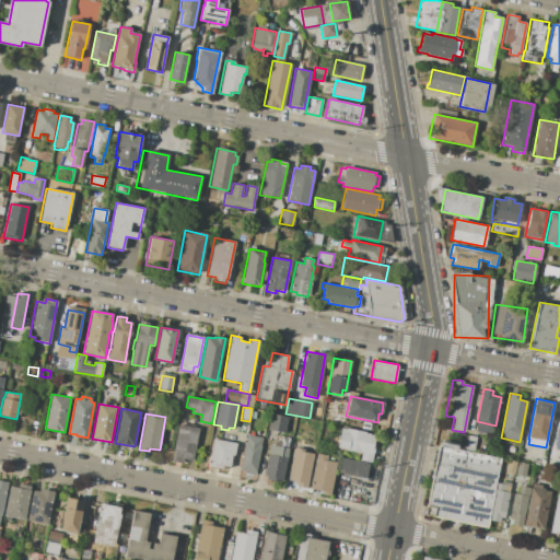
[(288,417),(286,433),(267,430),(270,413),(288,417)]
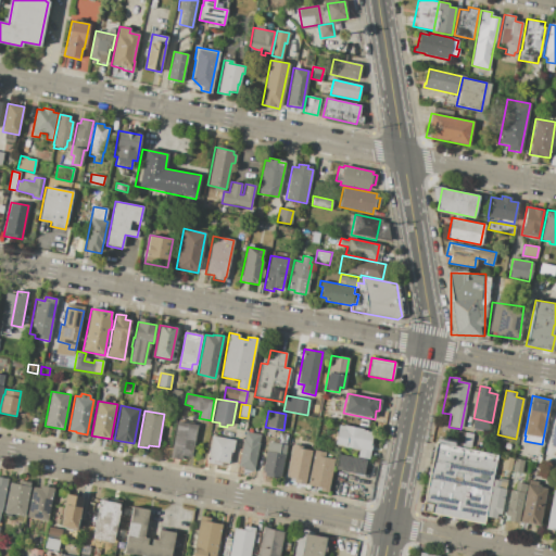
[(177,421),(198,425),(191,457),(181,456),(181,459),(171,457),(177,421)]
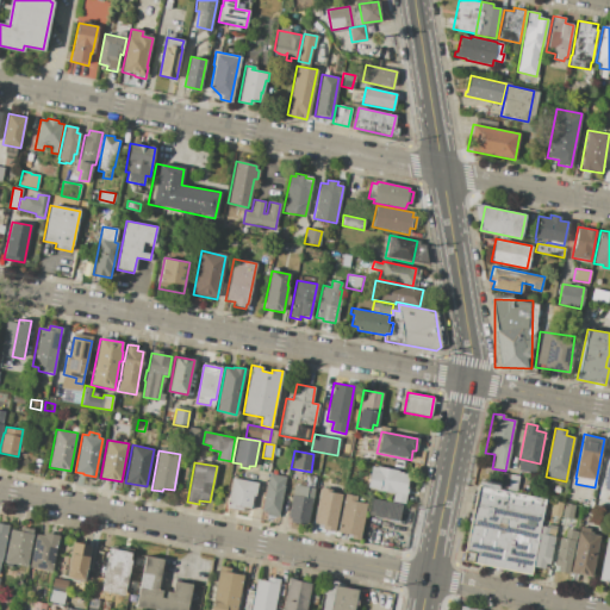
[(372,466),(377,467),(377,466),(398,471),(398,472),(410,474),(404,504),(392,502),(393,495),(367,489),(372,466)]
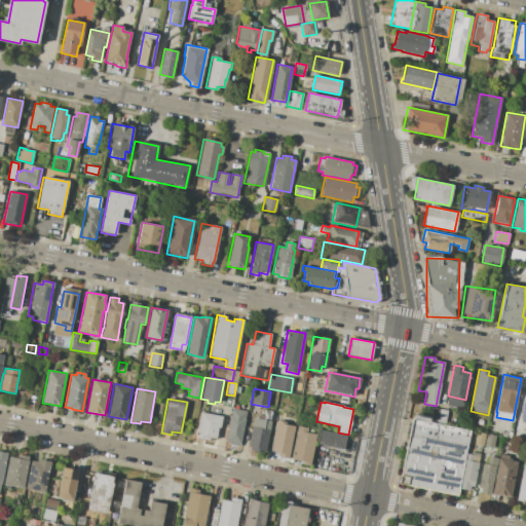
[(440,408),(448,410),(445,423),(438,422),(440,408)]
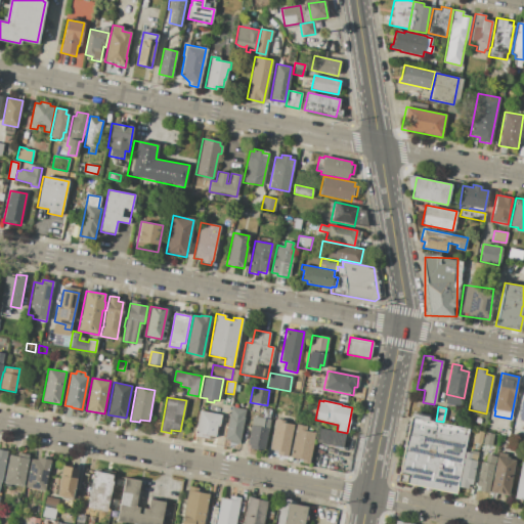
[(231,407),(246,409),(239,443),(228,441),(228,440),(225,439),(225,438),(224,438),(229,415),(230,415),(231,407)]
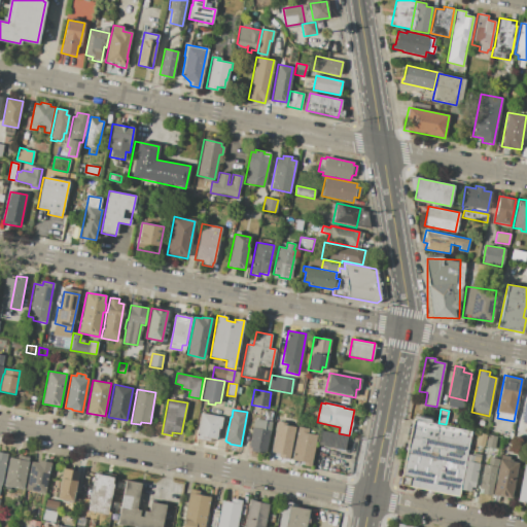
[(201,413),(222,417),(220,428),(218,428),(216,440),(210,438),(210,442),(196,438),(201,413)]
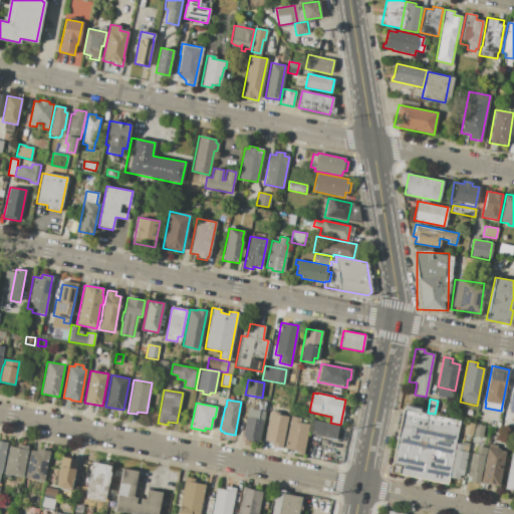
[(460,421),(448,484),(397,475),(399,467),(392,465),(403,406),(420,409),(419,413),(460,421)]
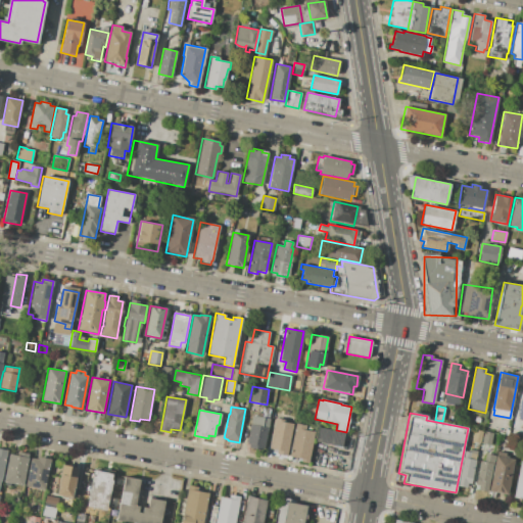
[(252,416),(271,419),(265,450),(249,447),(249,443),(247,443),(252,416)]
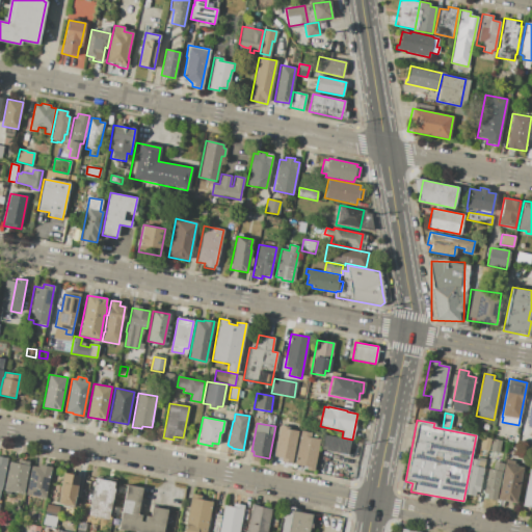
[(280,425),(286,426),(286,429),(298,431),(292,462),(281,460),(281,457),(273,456),(280,425)]
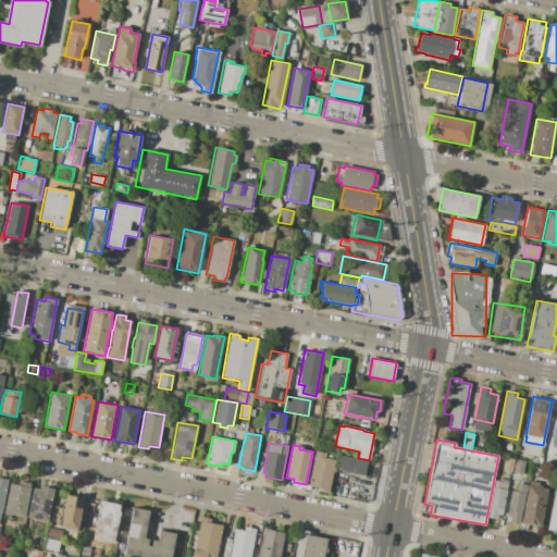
[(314,450),(326,453),(325,458),(335,459),(329,493),(319,491),(320,487),(308,485),(314,450)]
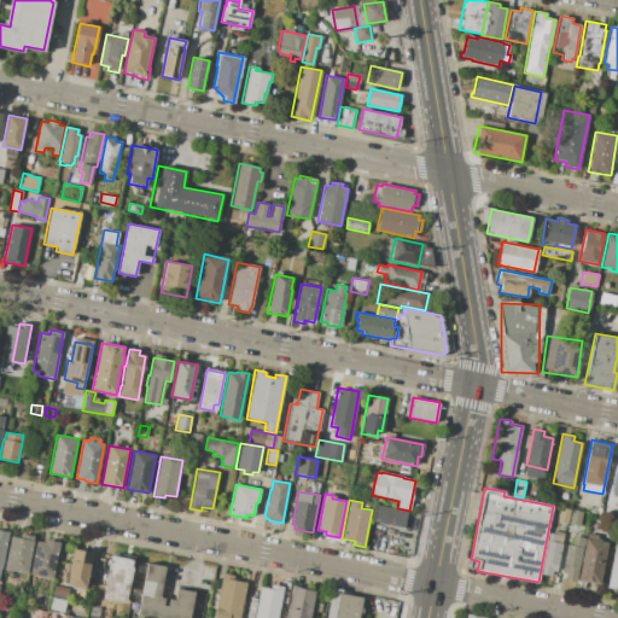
[(375,506),(407,511),(403,528),(372,523),(375,506)]
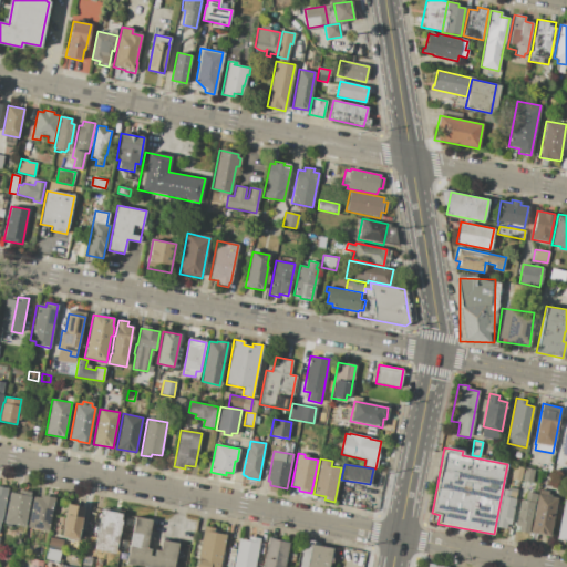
[(514,465),(523,466),(521,482),(511,480),(514,465)]
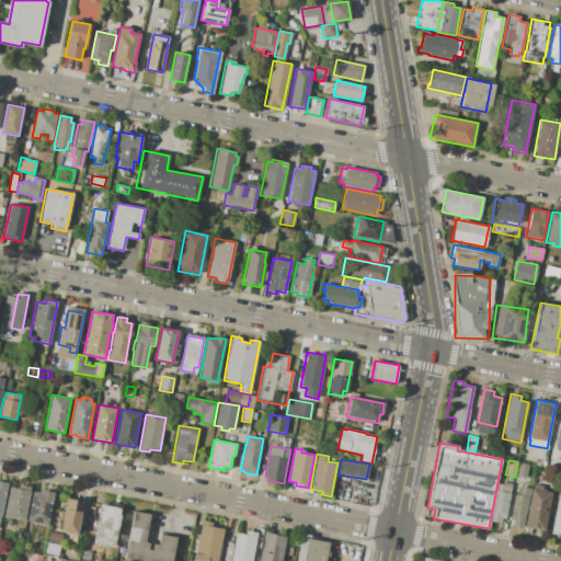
[(519,462),(528,464),(526,479),(517,477),(519,462)]
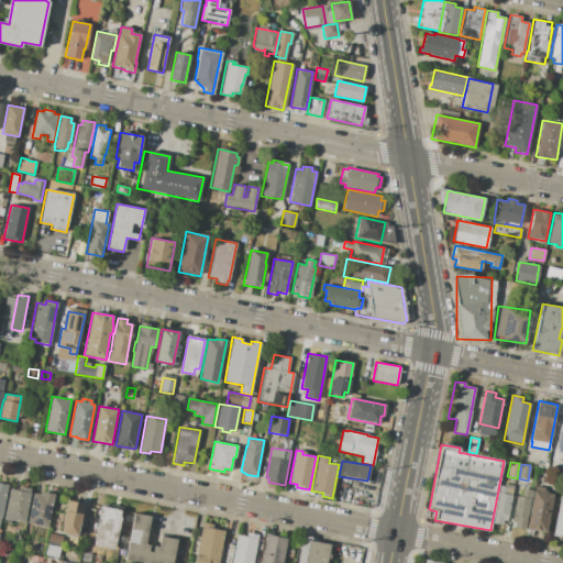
[(512,495),(507,521),(504,520),(503,525),(493,523),(500,485),(514,488),(511,495),(512,495)]
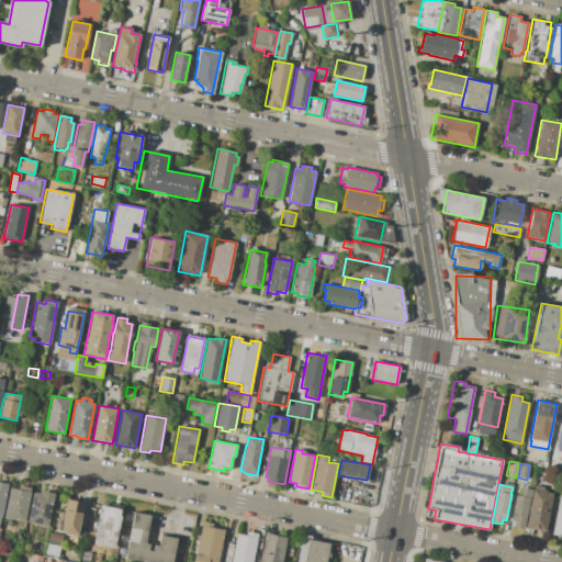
[(10,487),(19,490),(20,485),(32,487),(24,523),(11,519),(10,521),(4,520),(6,518),(3,518),(10,487)]
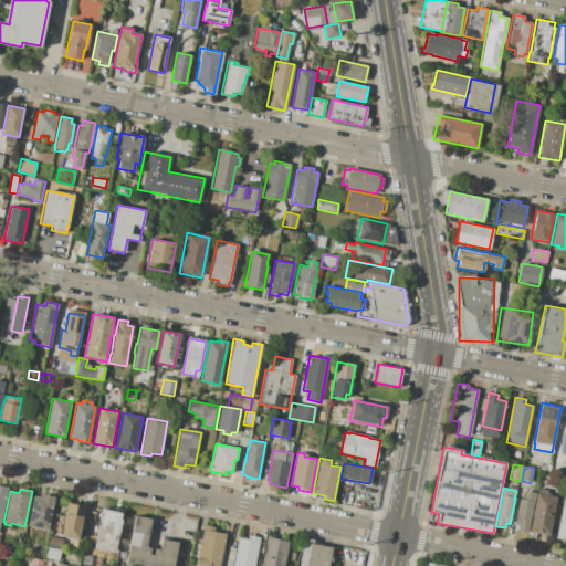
[(534,492),(526,532),(517,530),(519,526),(513,525),(519,499),(524,500),(526,491),(534,492)]
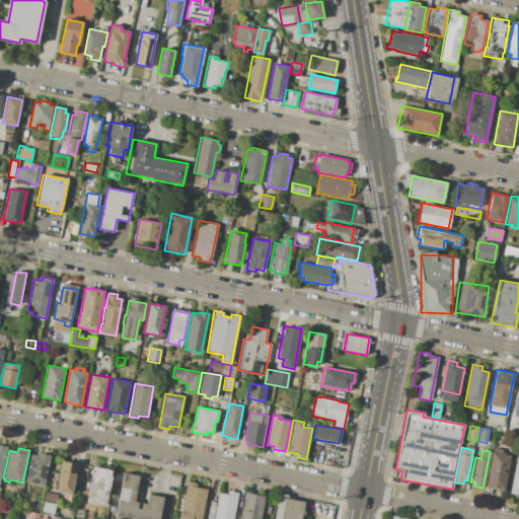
[(492,452),(510,455),(503,491),(485,488),(492,452)]
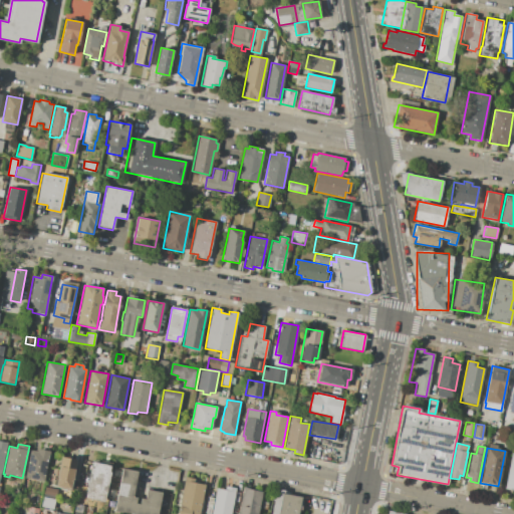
[(30,450),(37,452),(37,449),(49,452),(43,482),(25,478),(30,450)]
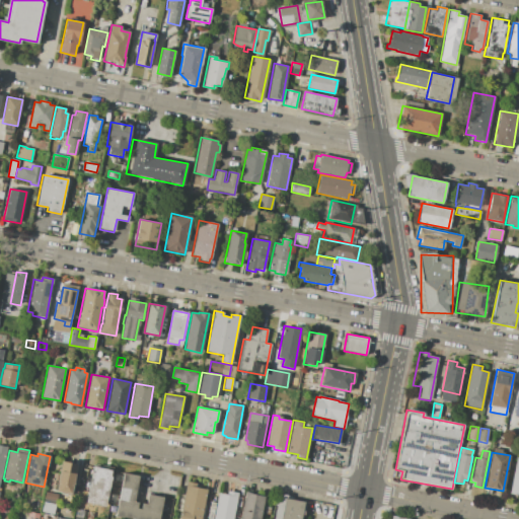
[(516,457),(518,457),(518,496),(509,494),(516,457)]
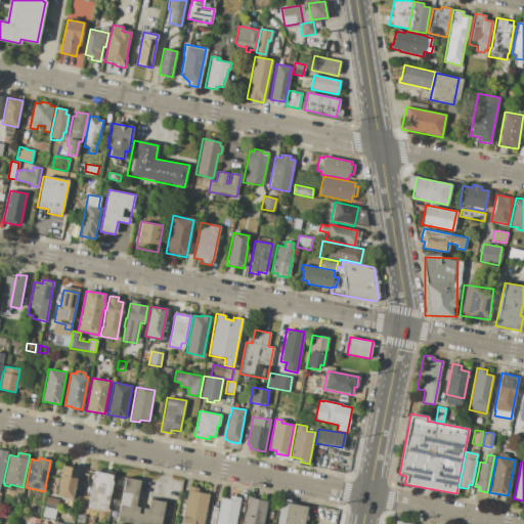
[(78,469),(72,498),(56,495),(62,466),(78,469)]
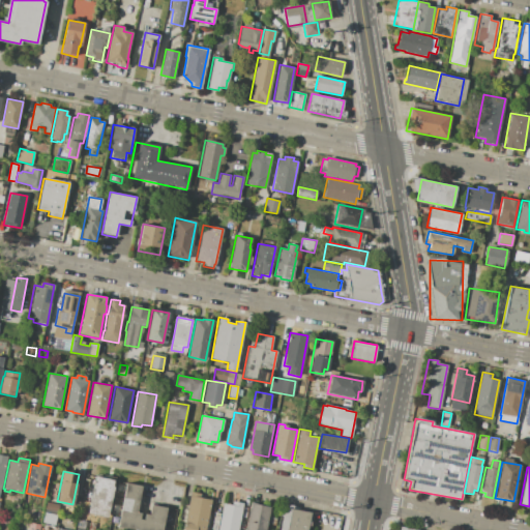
[(95,476),(115,480),(107,517),(88,512),(95,476)]
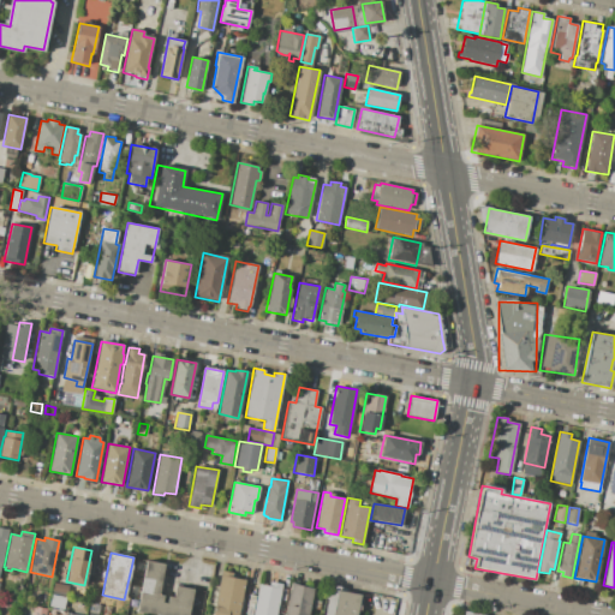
[(147,561),(165,565),(159,593),(163,595),(162,602),(167,603),(169,596),(174,597),(177,585),(195,589),(189,614),(155,614),(137,611),(147,561)]
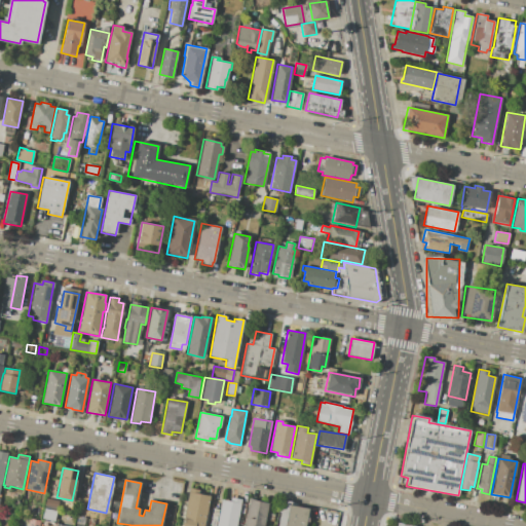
[(182,525),(190,489),(199,491),(198,494),(211,496),(204,525),(182,525)]
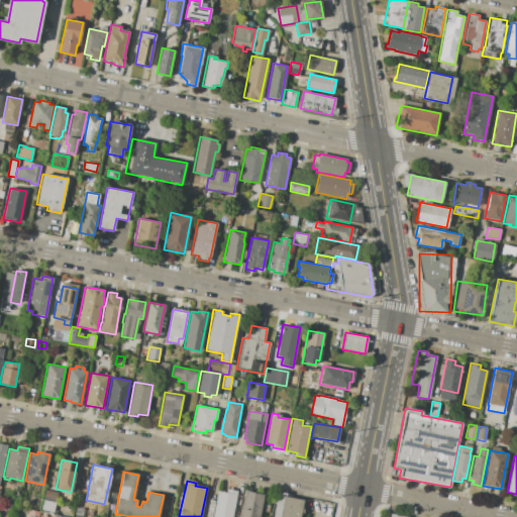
[(237,491),(231,516),(212,516),(218,491),(226,493),(227,489),(237,491)]
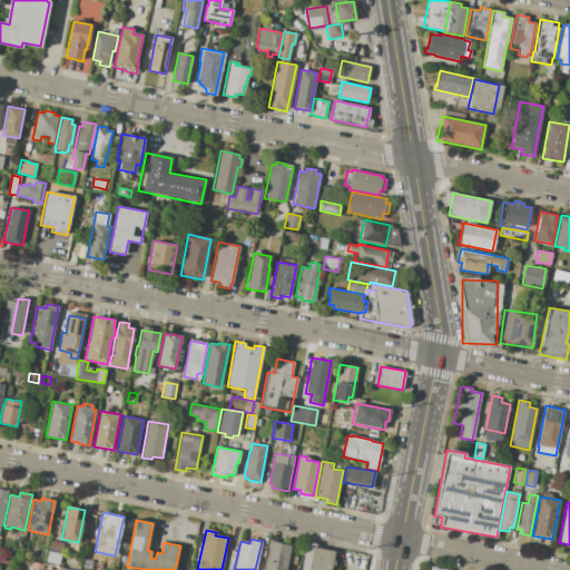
[(50,540),(64,543),(61,552),(48,550),(50,540)]
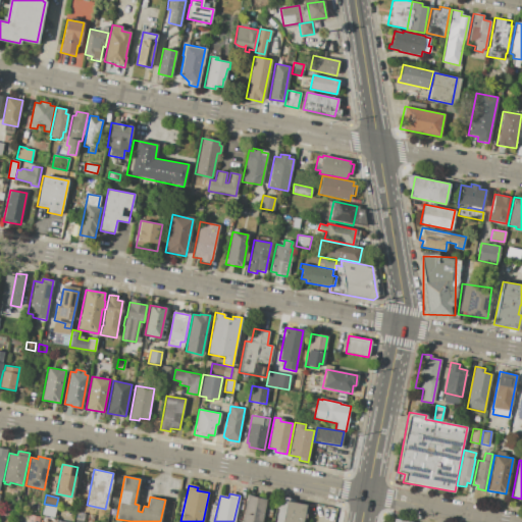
[(240,521),(246,496),(266,500),(262,521),(240,521)]
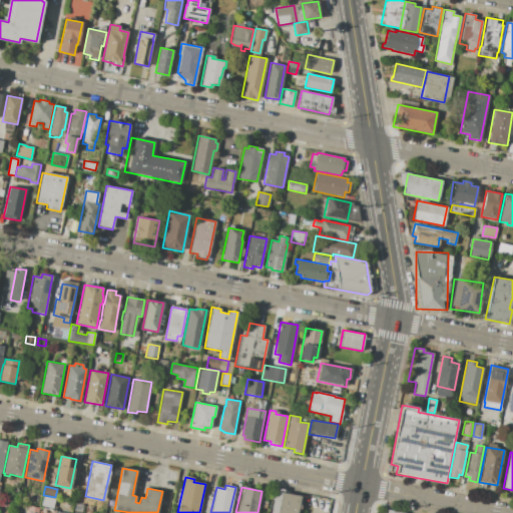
[(302,496),(298,512),(271,512),(276,487),(285,489),(285,492),(302,496)]
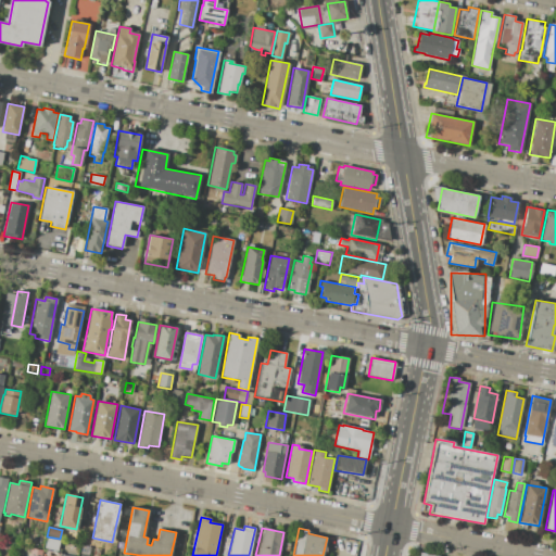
[(47,538),(59,540),(57,551),(45,548),(47,538)]
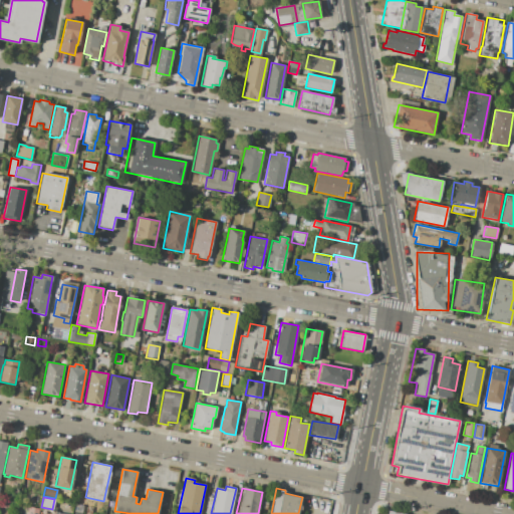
[(264,497),(269,498),(267,510),(261,509),(264,497)]
